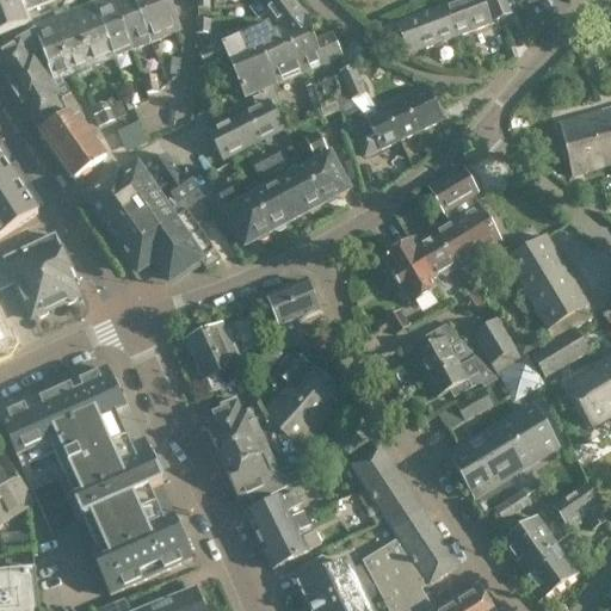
[(0,0),(0,35),(26,25),(23,14),(59,0),(57,0),(0,0)]
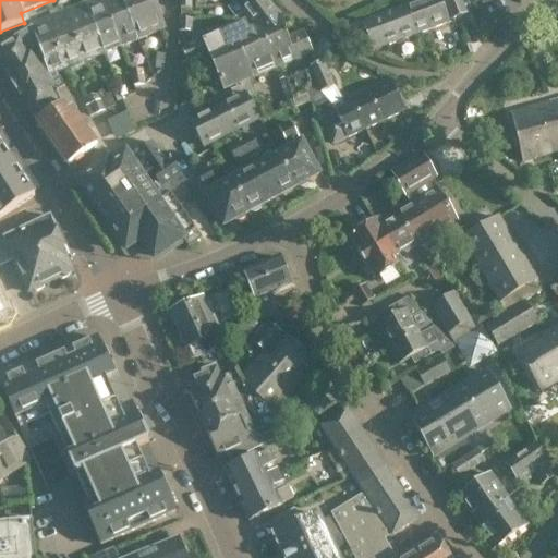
[(105,53),(121,47),(104,0),(96,0),(86,4),(105,53)]
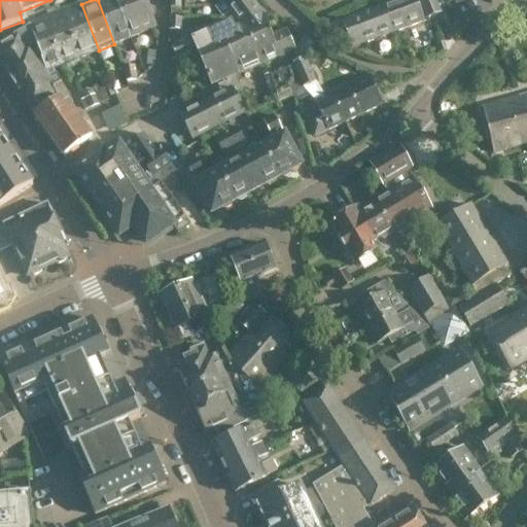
[(120,15),(114,0),(98,0),(114,44),(129,39),(120,15)]
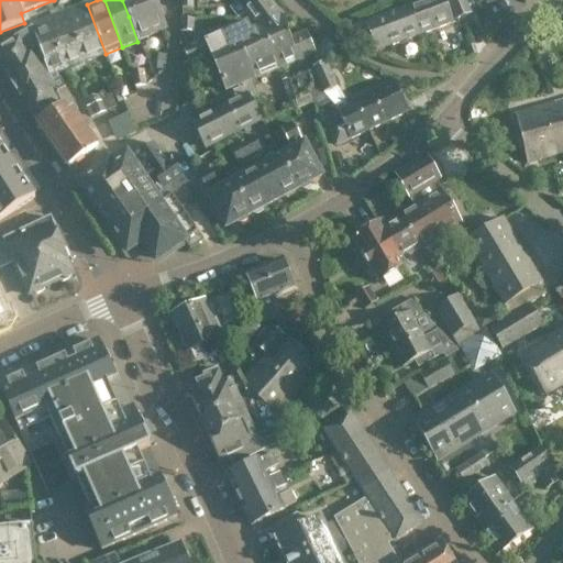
[(122,0),(129,17),(157,7),(155,0),(122,0)]
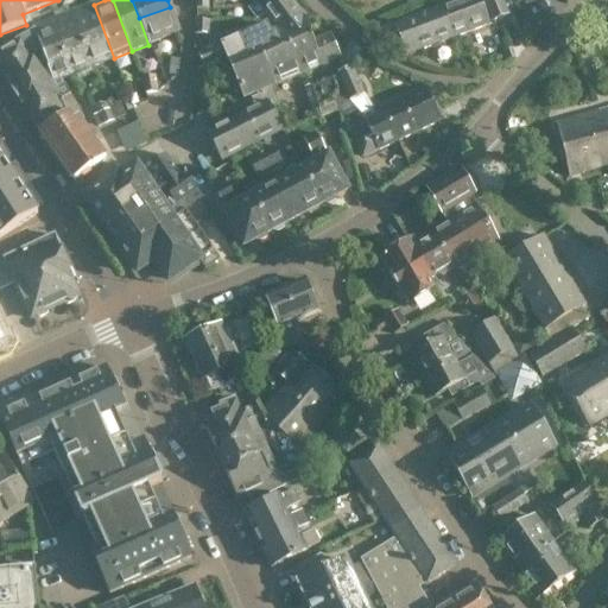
[(208,0),(196,0),(196,11),(208,11),(208,0)]
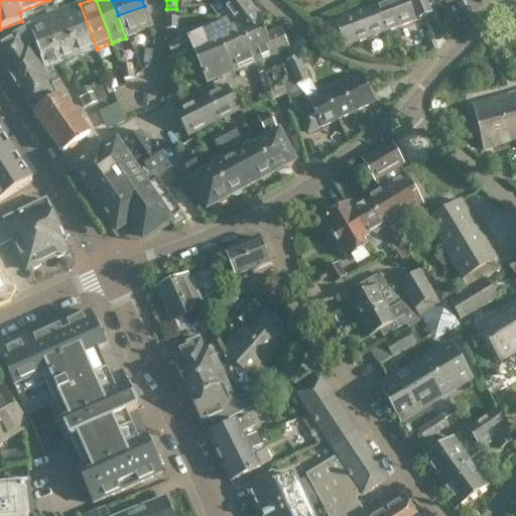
[(257,13),(256,13),(246,0),(225,0),(220,4),(219,3),(211,8),(218,17),(225,12),(233,22),(233,23),(239,21),(246,35),(263,28),(257,13)]
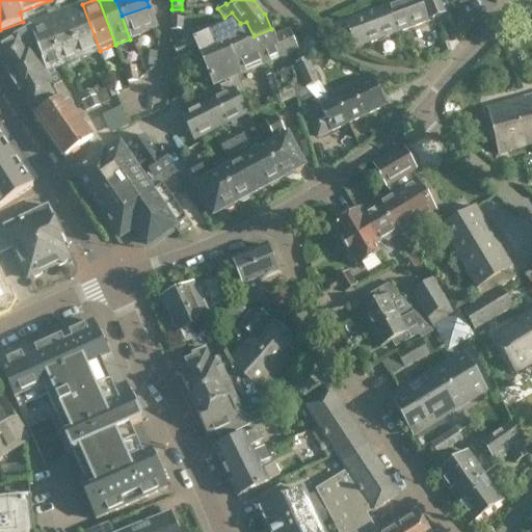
[(444,14),(439,0),(403,0),(384,7),(395,34),(427,22),(426,19),(430,17),(430,19),(444,14)]
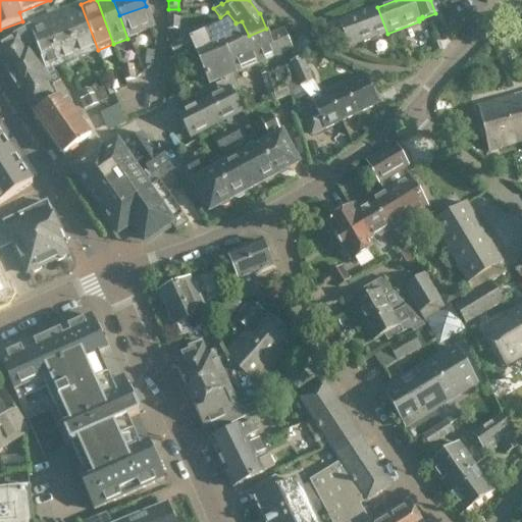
[(81,4),(62,11),(80,57),(98,50),(81,4)]
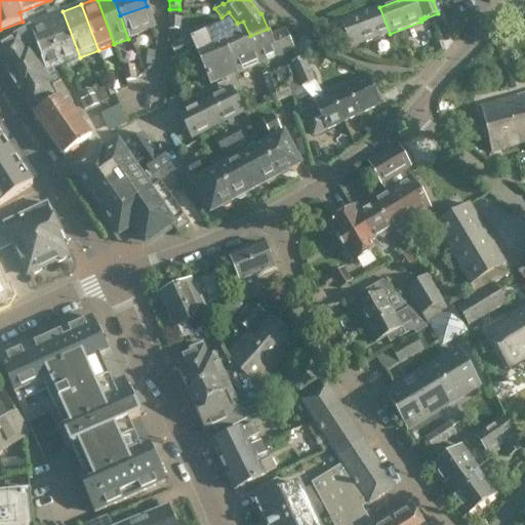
[(155,29),(147,6),(120,15),(128,39),(155,29)]
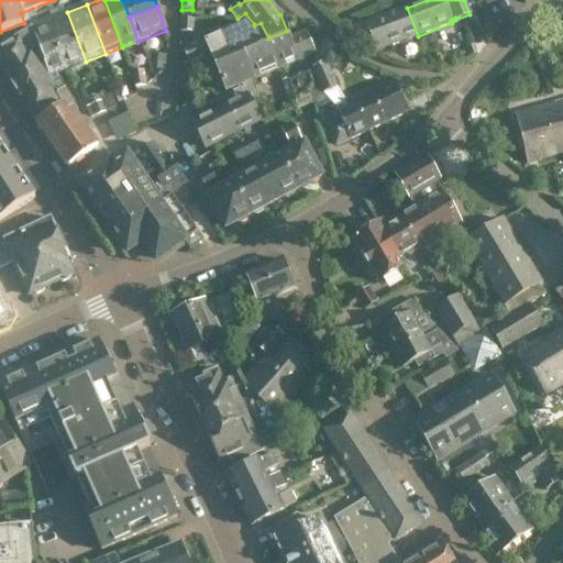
[(368,34),(376,52),(418,36),(407,8),(365,23),(365,22),(351,28),(349,24),(339,31),(350,41),(368,34)]
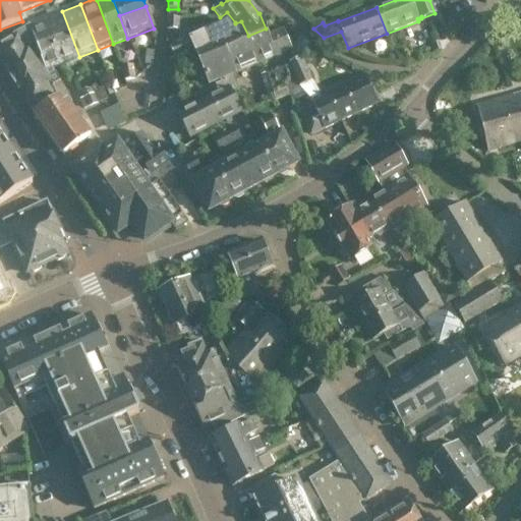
[(61,65),(79,57),(62,11),(43,19),(61,65)]
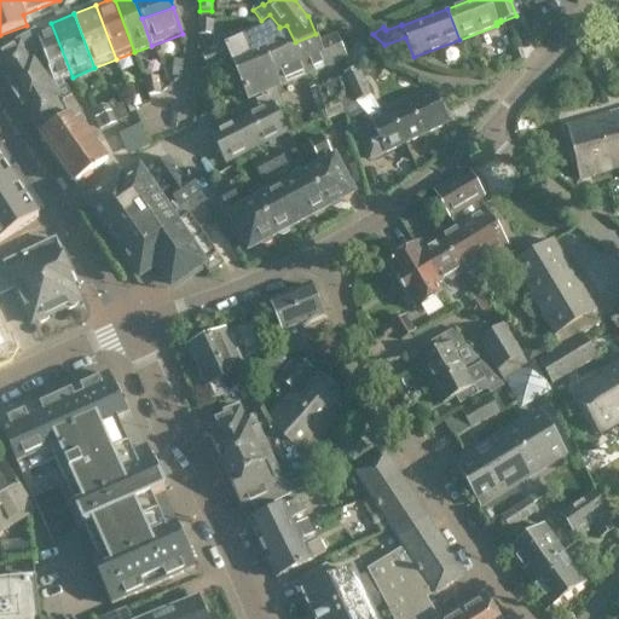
[(213,22),(200,22),(200,35),(212,36),(213,22)]
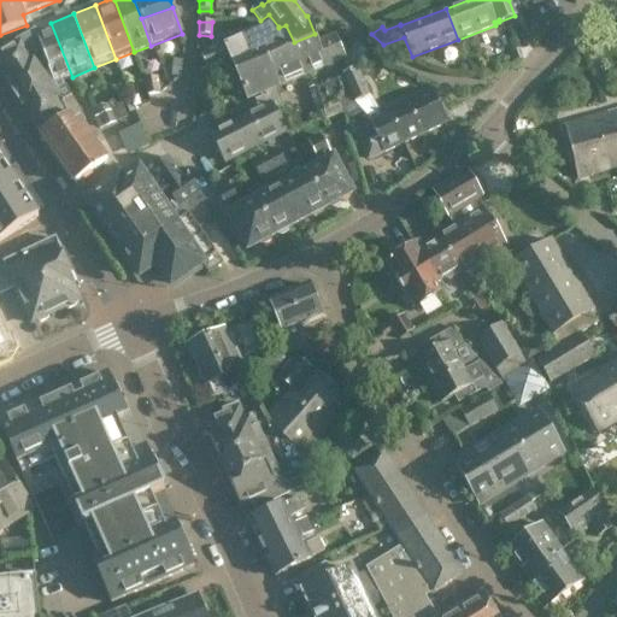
[(72,77),(51,23),(34,29),(35,33),(52,77),(50,78),(52,86),(58,97),(62,104),(71,98),(65,86),(64,86),(62,81),(72,77)]
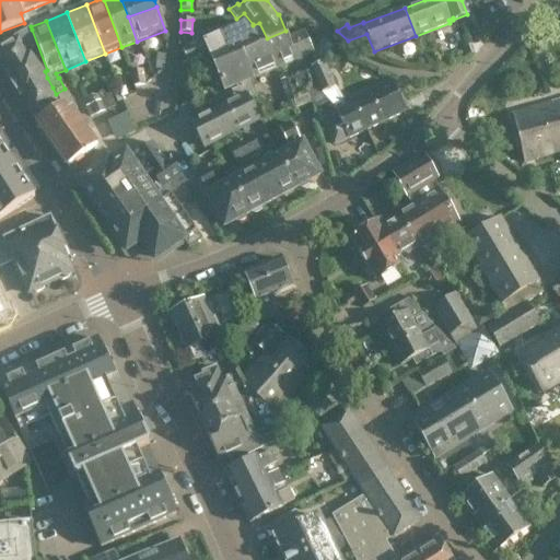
[(183,51),(188,61),(209,53),(207,50),(221,44),(229,60),(242,54),(268,42),(267,38),(259,23),(253,25),(253,24),(246,26),(246,25),(220,37),(220,36),(206,43),(205,42),(183,51)]
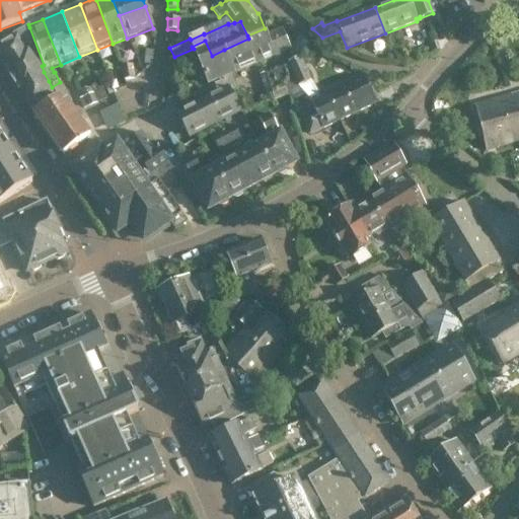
[(44,65),(29,27),(14,35),(16,38),(0,47),(0,56),(4,63),(2,64),(22,97),(23,96),(31,109),(53,96),(45,83),(49,81),(44,72),(42,66),(44,65)]
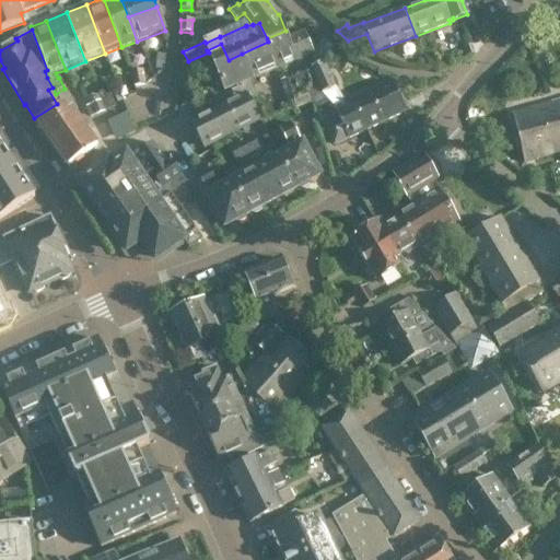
[(303,33),(289,39),(286,31),(267,38),(268,42),(242,54),(245,60),(236,65),(244,83),(313,54),(303,33)]
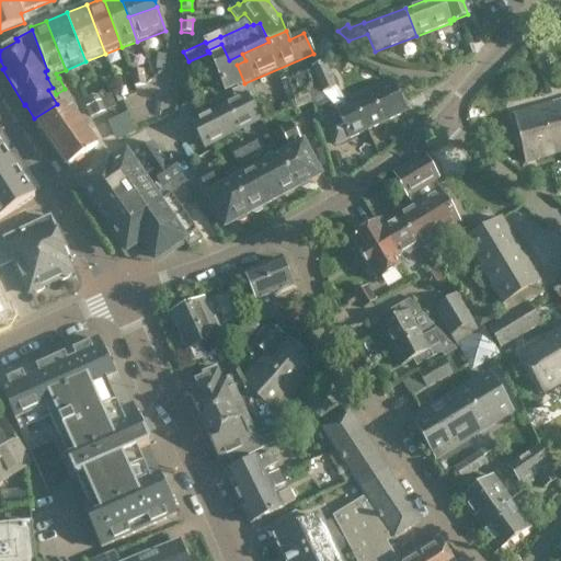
[(238,103),(249,99),(251,98),(244,83),(237,65),(245,60),(242,54),(229,60),(221,44),(207,50),(209,53),(225,91),(231,89),(237,102),(238,103)]
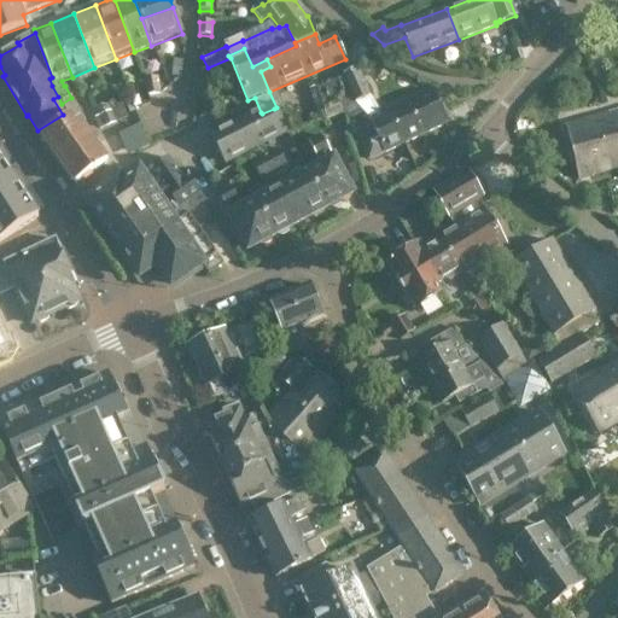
[(520,51),(509,54),(513,63),(523,59),(520,51)]
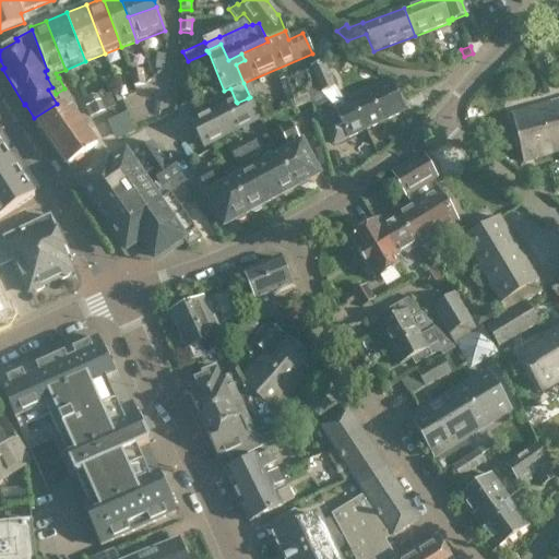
[(164,69),(165,56),(156,56),(155,69),(164,69)]
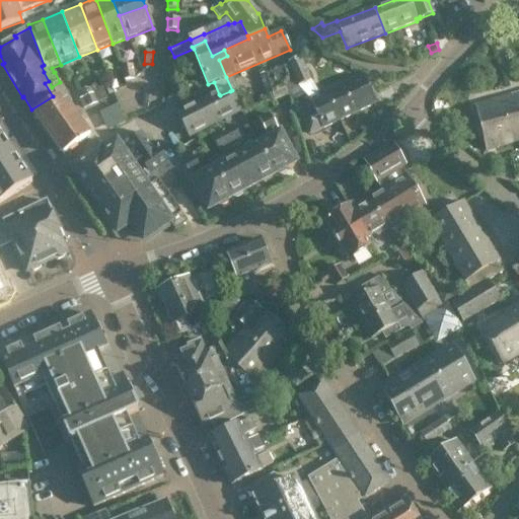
[(298,87),(310,81),(300,58),(287,64),(291,72),(298,87)]
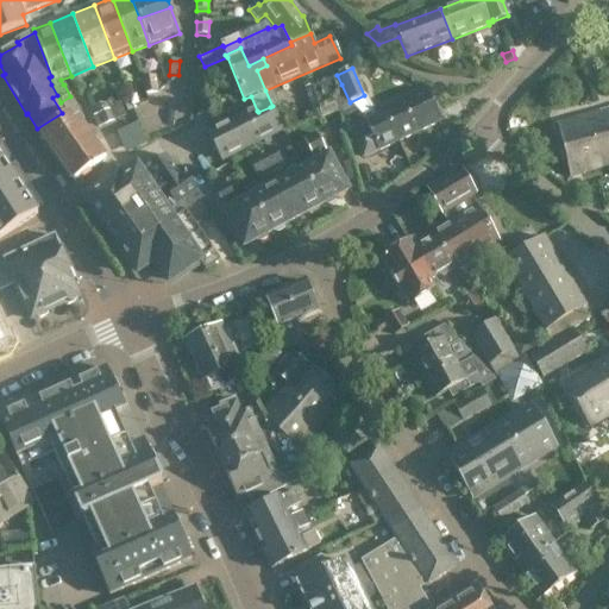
[(336,87),(341,85),(337,75),(332,77),(336,87)]
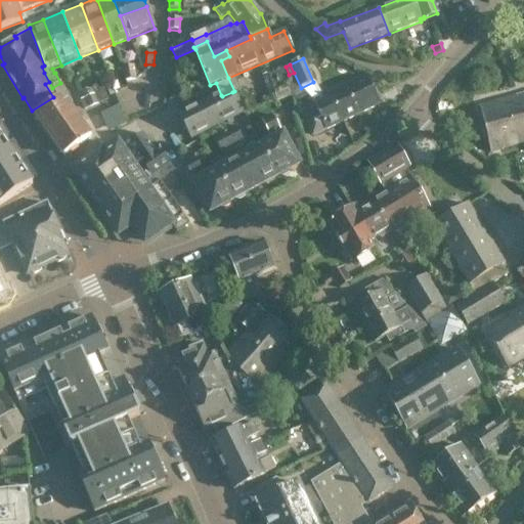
[(136,80),(133,66),(123,68),(125,81),(136,80)]
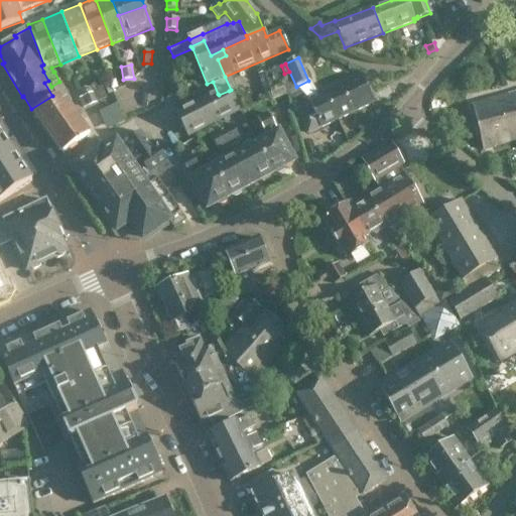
[(284,74),(281,66),(260,75),(270,101),(287,95),(284,80),(286,79),(284,74)]
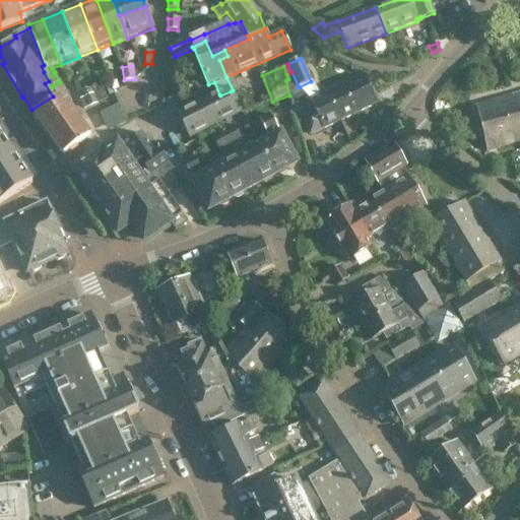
[(286,80),(289,95),(291,101),(305,94),(299,87),(291,72),(286,74),(288,79),(286,80)]
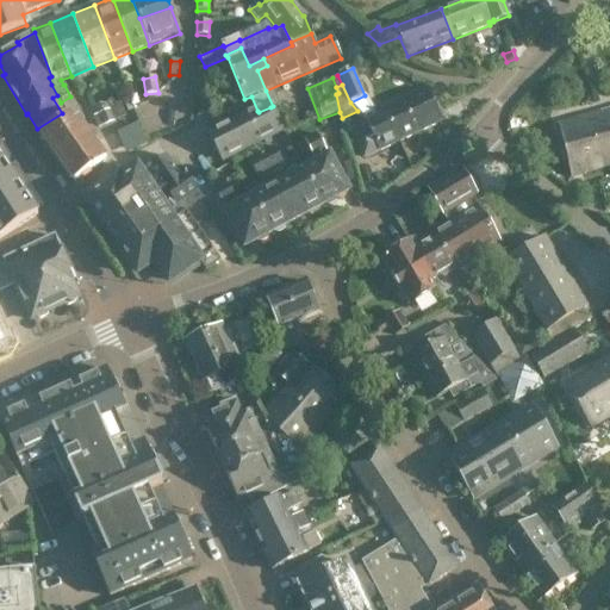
[(587,86),(568,92),(572,103),(591,98),(587,86)]
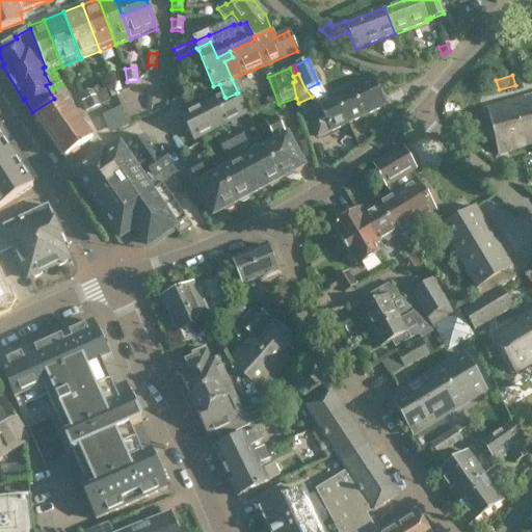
[(386,106),(371,79),(335,96),(348,124),(386,106)]
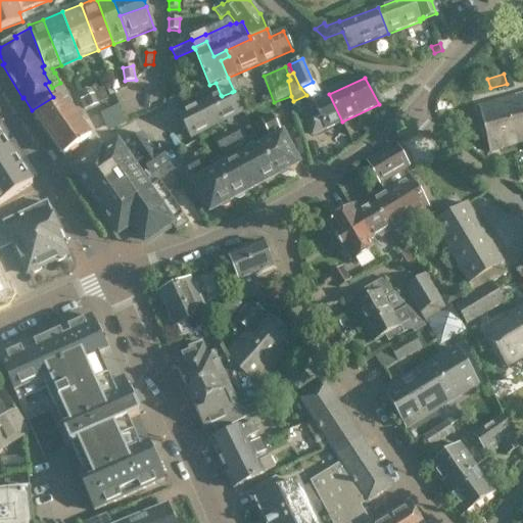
[(65,91),(60,83),(52,88),(56,96),(65,91)]
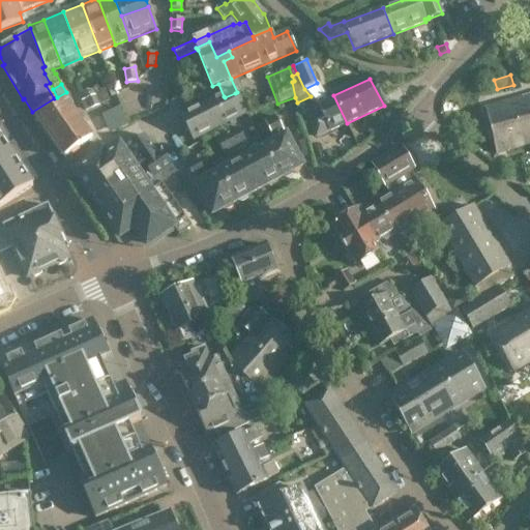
[(86,91),(83,92),(86,100),(95,97),(93,93),(86,91)]
